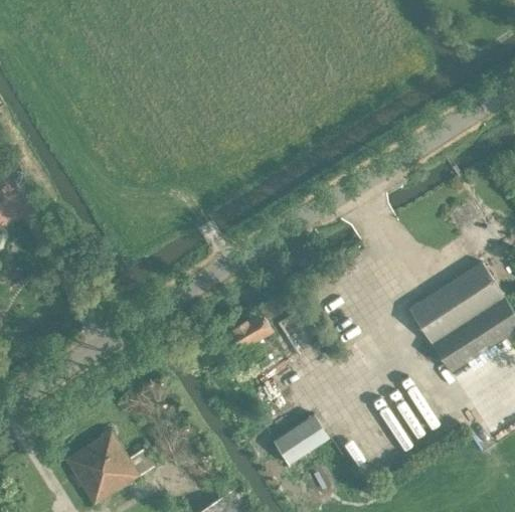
[(408,311),(431,344),(451,374),(514,332),(514,314),(482,263),(425,299),(408,311)]
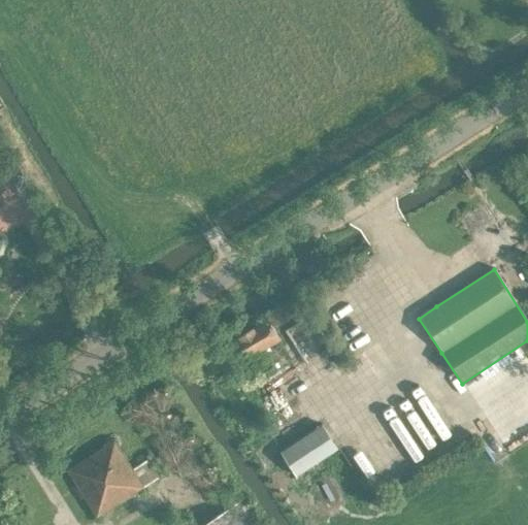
[(237,367),(282,341),(270,322),(226,348),(237,367)]
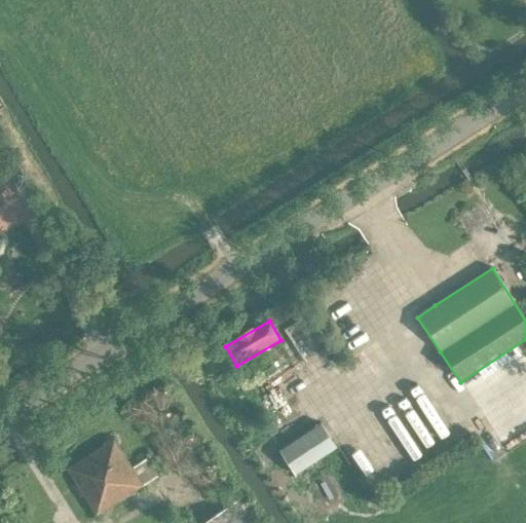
[(321,424),(279,451),(295,475),(336,448),(321,424)]
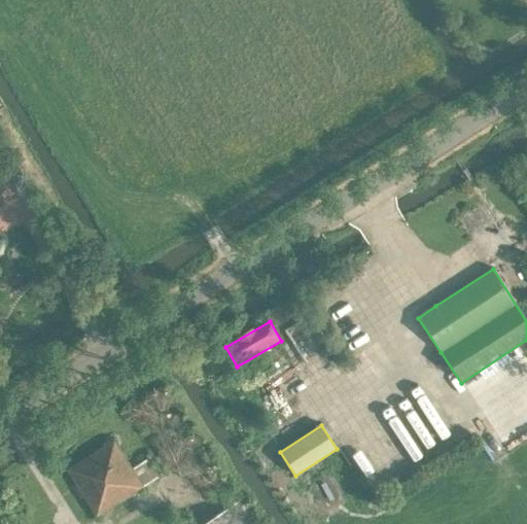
[(68,470),(97,518),(144,488),(144,487),(157,479),(146,461),(132,469),(114,442),(68,470)]
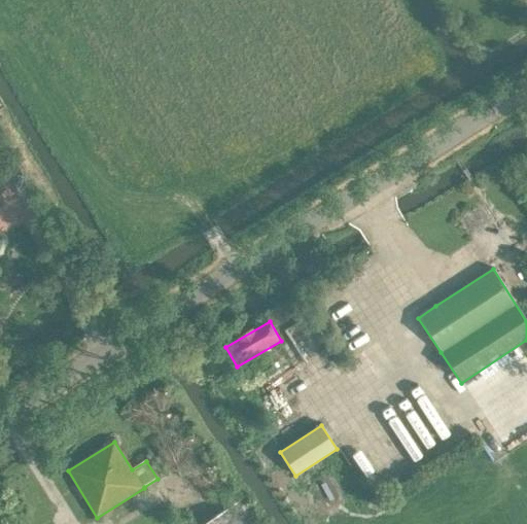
[(257,523),(242,499),(203,523),(257,523)]
